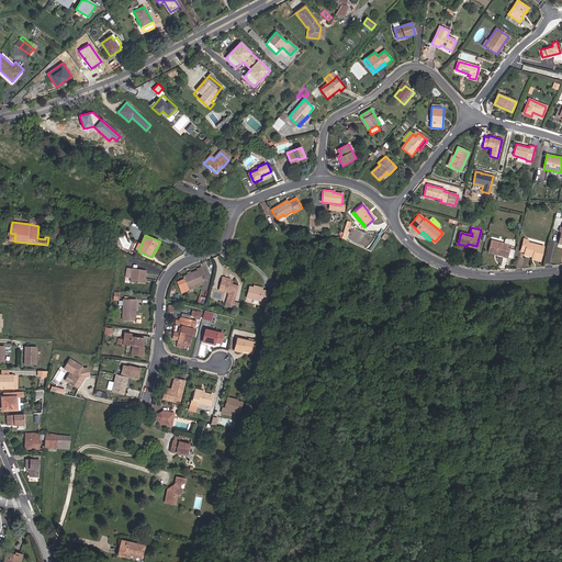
[(525,253),(524,255),(532,257),(540,259),(543,246),(528,243),(528,240),(524,239),(520,251),(525,253)]
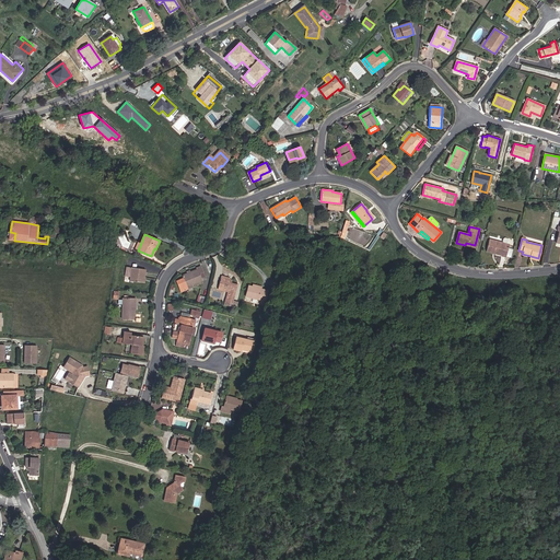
[(505,257),(509,245),(489,240),(486,252),(505,257)]
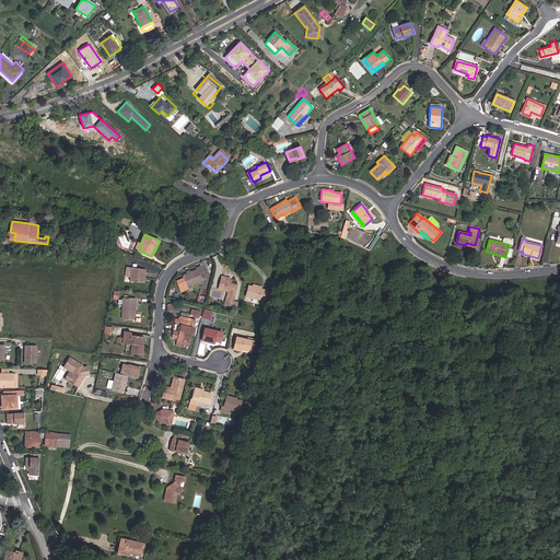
[(131,277),(130,283),(142,284),(143,279),(144,279),(146,269),(132,268),(131,277)]
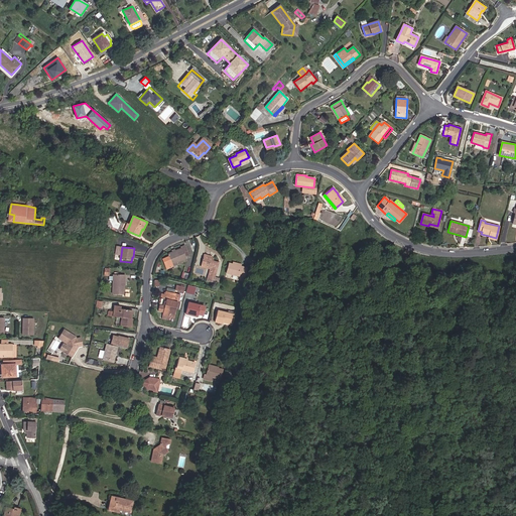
[(173,266),(172,264),(186,258),(189,257),(189,255),(185,247),(182,249),(175,252),(173,253),(168,255),(169,256),(163,258),(166,267),(167,269),(173,266)]
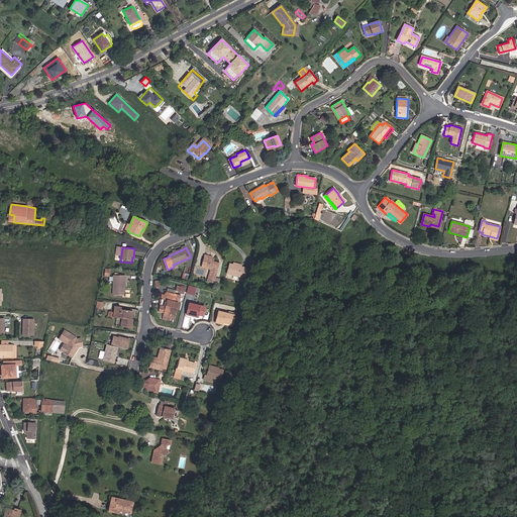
[(213,256),(205,254),(202,265),(213,268),(211,277),(209,276),(208,278),(215,280),(216,278),(219,263),(214,262),(212,261),(213,257),(213,256)]
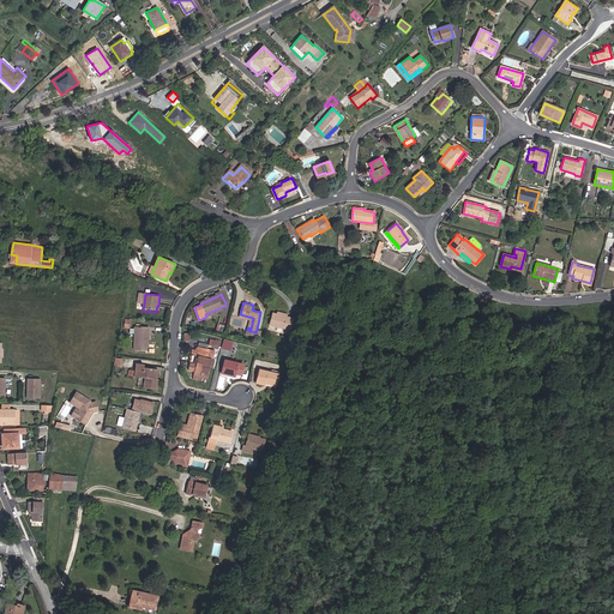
[(292,318),(287,317),(277,314),(274,313),(270,325),(288,330),(292,318)]
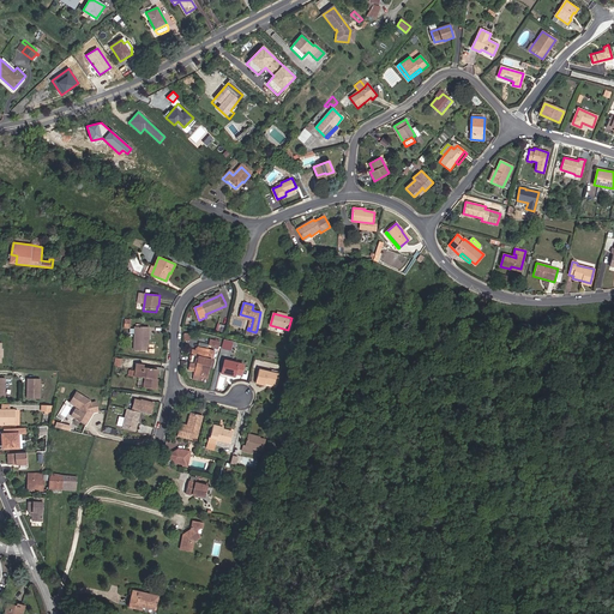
[(239,317),(250,319),(248,327),(251,329),(253,318),(240,314),(239,317)]
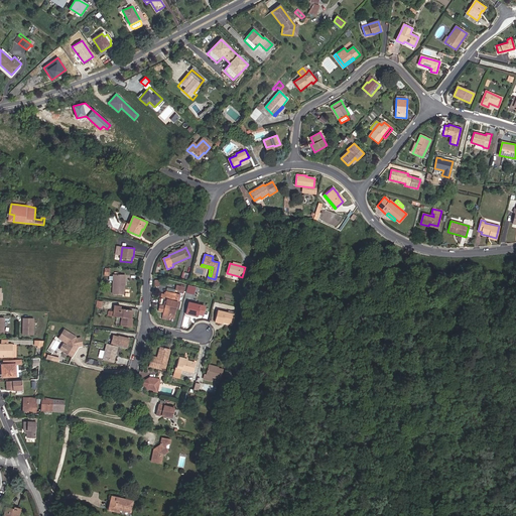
[(125,285),(125,275),(113,275),(113,293),(124,293),(124,284),(125,285)]
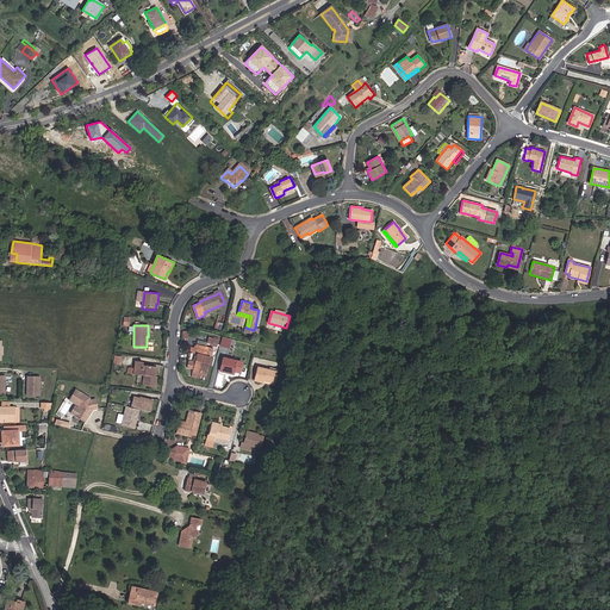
[(222,337),(221,347),(230,348),(231,338),(222,337)]
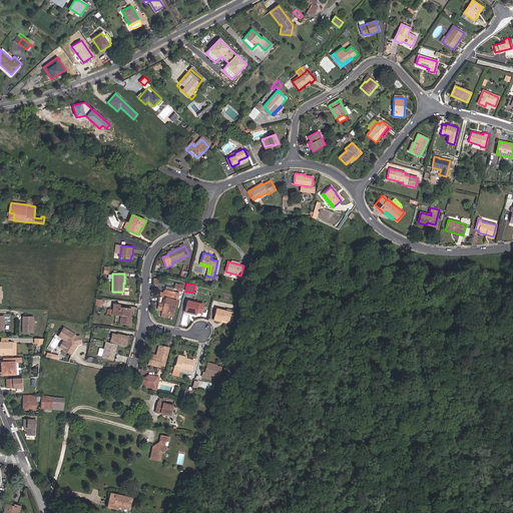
[(177,297),(178,293),(165,290),(164,293),(161,292),(160,296),(159,303),(158,309),(162,310),(161,314),(173,316),(175,307),(177,300),(177,297)]
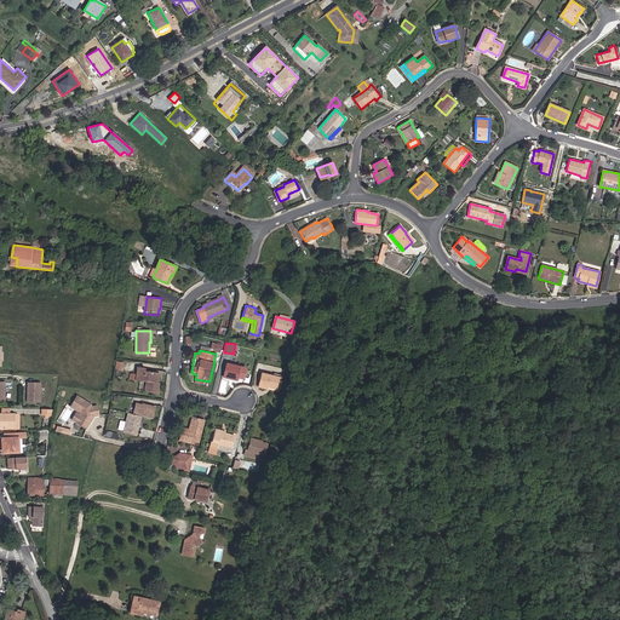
[(227,363),(224,377),(237,380),(239,378),(244,380),(247,368),(241,367),(227,363)]
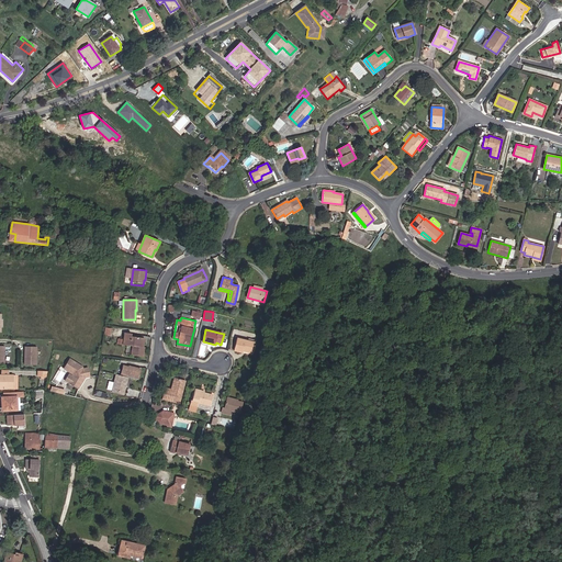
[(125,333),(124,339),(123,345),(133,346),(132,353),(144,356),(144,347),(142,347),(143,338),(131,336),(131,334),(125,333)]
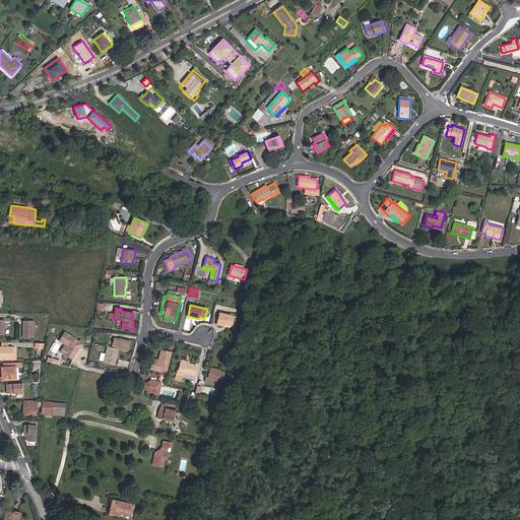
[(216,324),(224,326),(224,324),(225,323),(235,325),(237,317),(219,313),(216,324)]
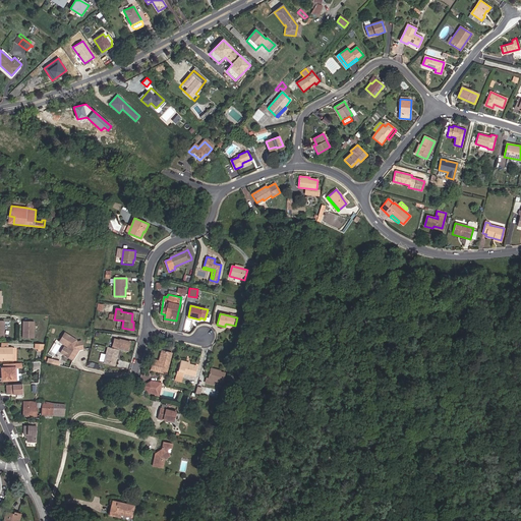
[(35,338),(35,322),(24,322),(23,338),(35,338)]
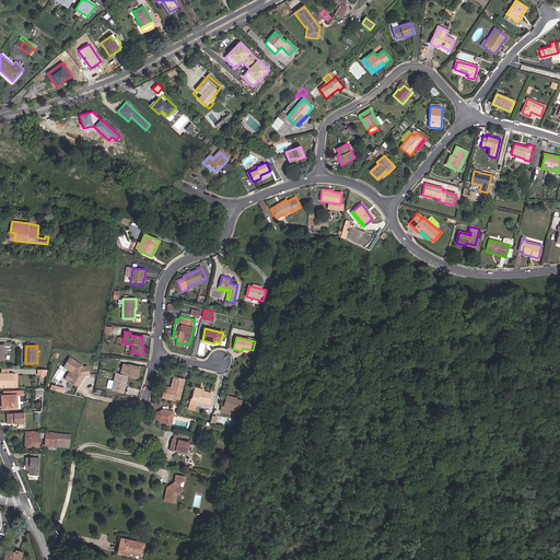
[(83,376),(90,374),(88,366),(83,368),(82,366),(82,365),(70,358),(65,368),(73,373),(73,374),(73,375),(70,382),(79,387),(83,380),(83,378),(84,377),(83,376)]
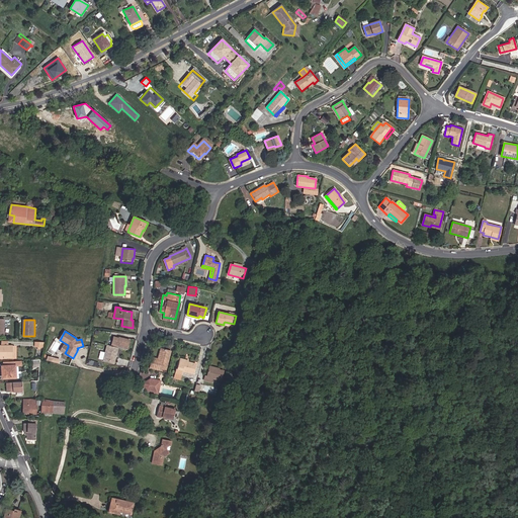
[(117,347),(126,350),(130,340),(120,338),(120,339),(113,337),(111,346),(117,347)]
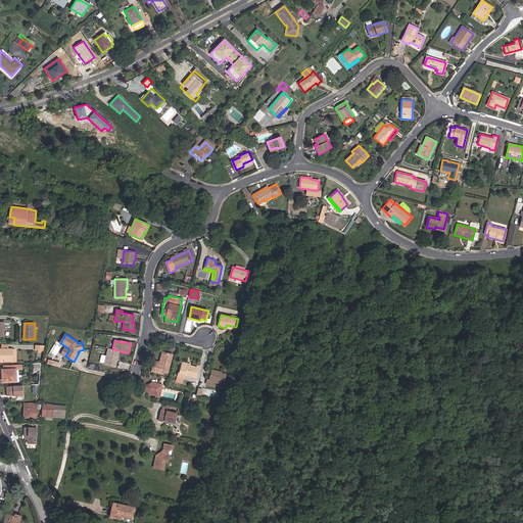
[(0,361),(12,362),(12,349),(8,349),(1,349),(0,348),(0,361)]
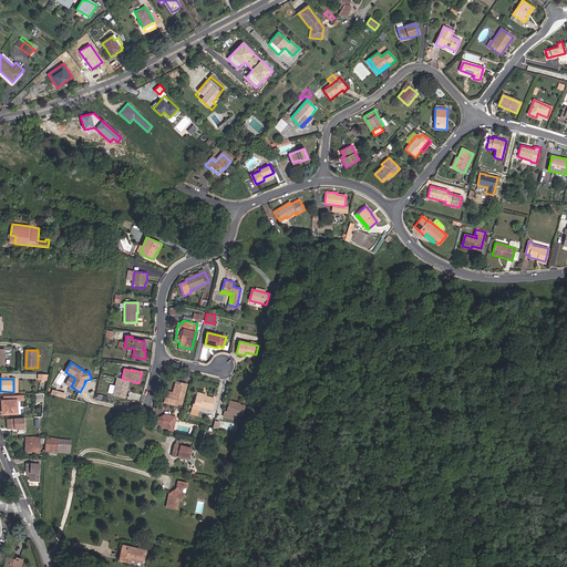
[(112,395),(124,398),(129,380),(122,379),(116,378),(112,395)]
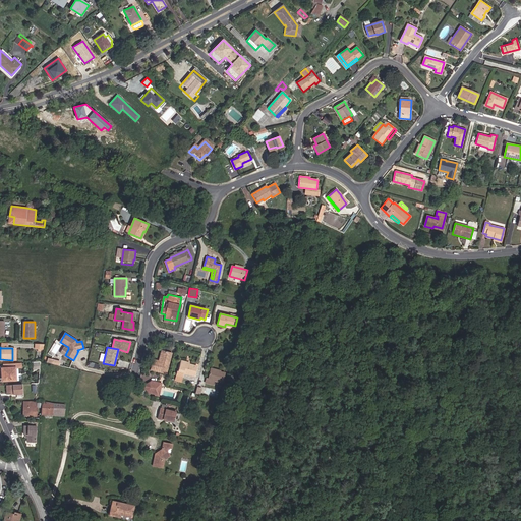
[(163,351),(160,363),(154,361),(151,369),(166,373),(171,354),(163,351)]
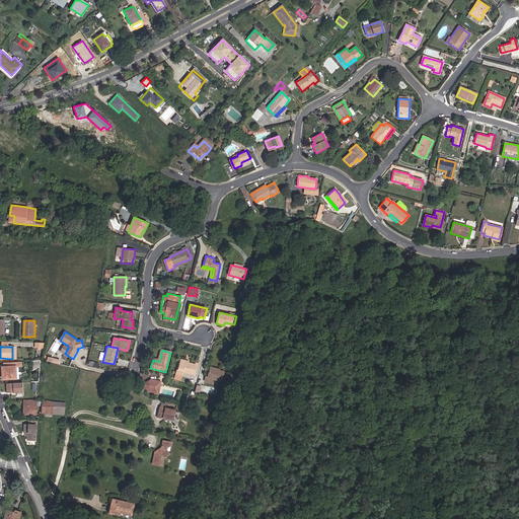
[(158,360),(153,358),(153,360),(159,362),(162,350),(161,350),(158,360)]
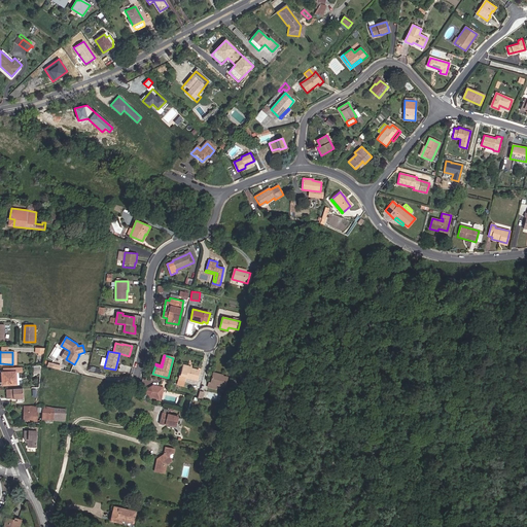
[(191,369),(183,366),(180,376),(180,377),(185,378),(197,381),(199,371),(191,369)]
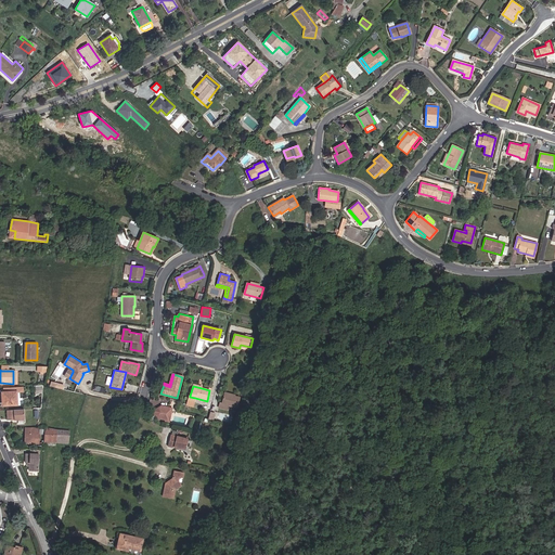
[(9,387),(9,392),(2,394),(3,405),(16,404),(15,392),(20,392),(18,387),(9,387)]
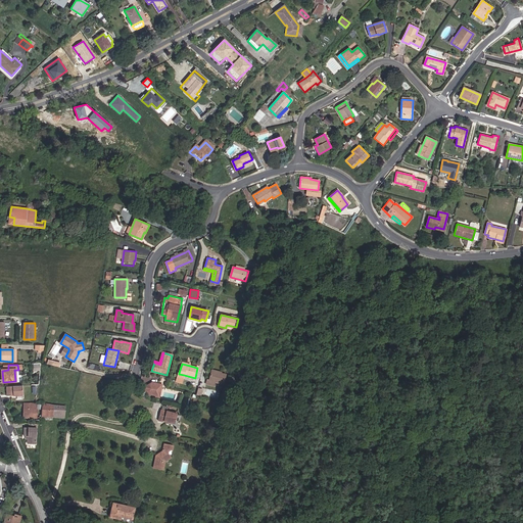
[(224,384),(226,374),(211,371),(209,380),(207,379),(206,384),(215,386),(216,382),(224,384)]
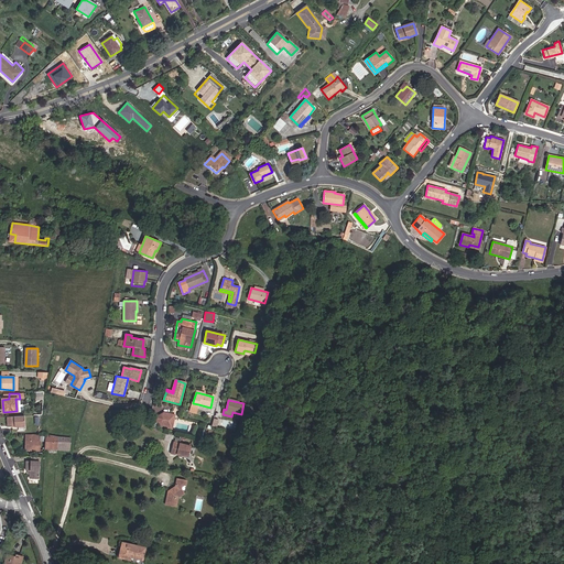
[(155,418),(161,425),(166,427),(169,415),(161,413),(155,418)]
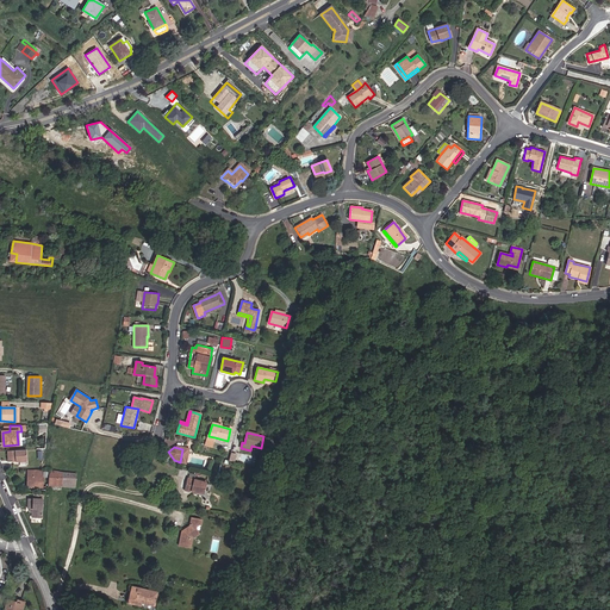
[(19,461),(27,460),(26,449),(7,450),(8,460),(12,460),(13,461),(16,461),(16,460),(18,460),(19,461)]
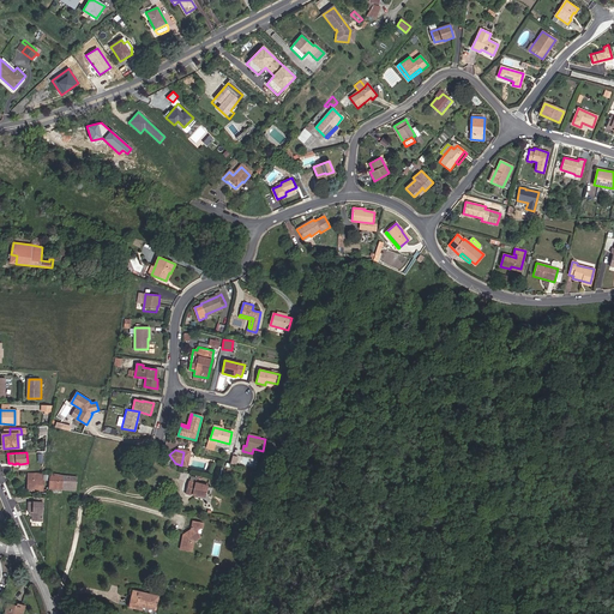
[(59,475),(50,473),(49,487),(49,488),(62,489),(64,476),(59,475)]
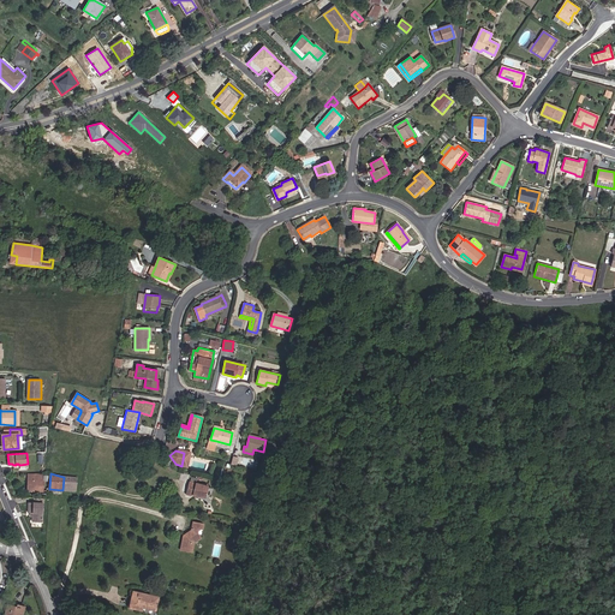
[(28,491),(43,491),(43,475),(28,475),(28,477),(29,477),(28,491)]
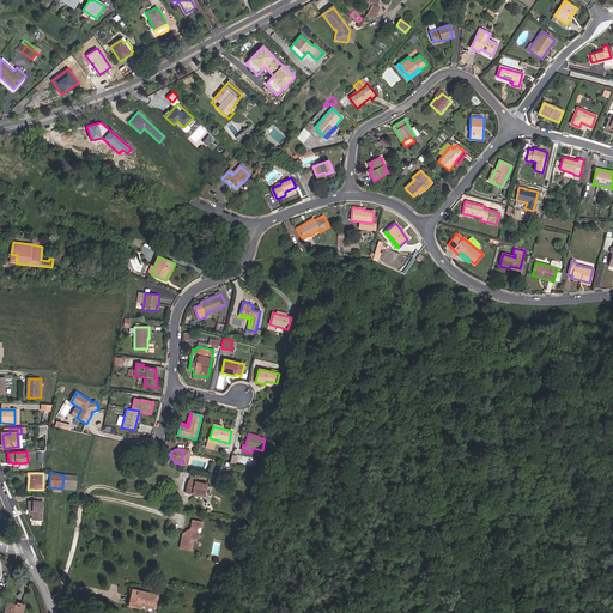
[(76,489),(77,477),(64,475),(62,489),(76,489)]
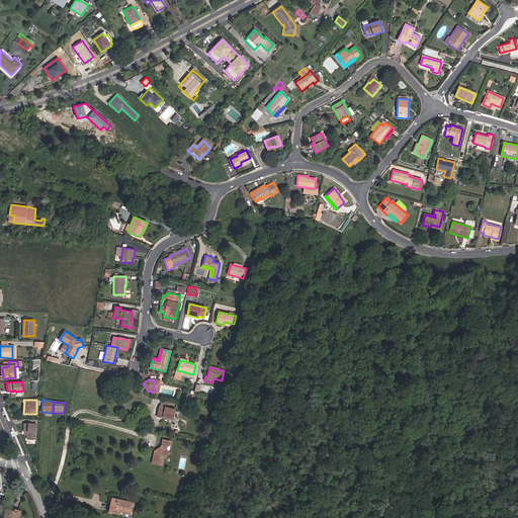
[(172,419),(174,411),(159,407),(157,415),(156,417),(161,418),(162,417),(172,420),(172,419)]
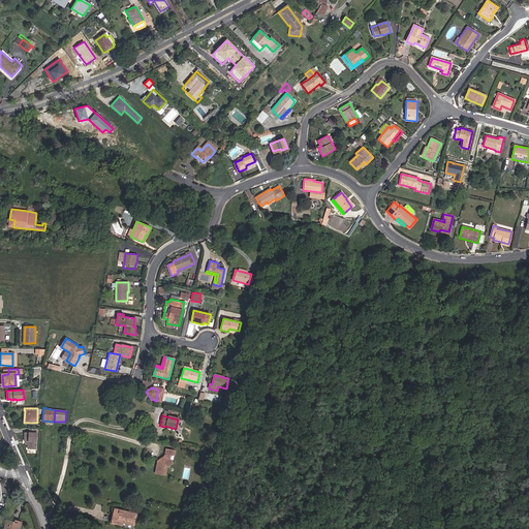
[(28,447),(36,447),(37,432),(29,431),(25,431),(24,440),(28,440),(28,447)]
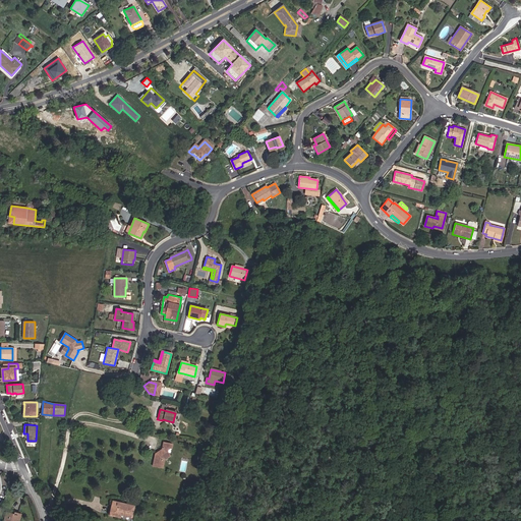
[(159,452),(157,453),(156,453),(155,454),(153,466),(163,468),(164,460),(164,458),(166,457),(168,457),(170,455),(167,452),(166,451),(166,449),(168,448),(171,448),(172,444),(163,442),(162,449),(159,450),(159,452)]
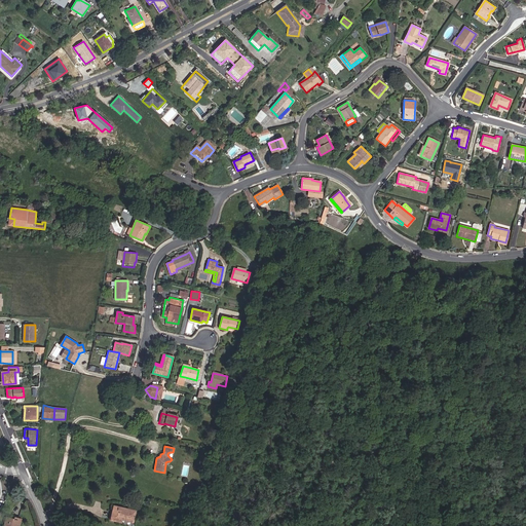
[(136,511),(113,506),(110,520),(121,522),(121,520),(133,522),(136,511)]
